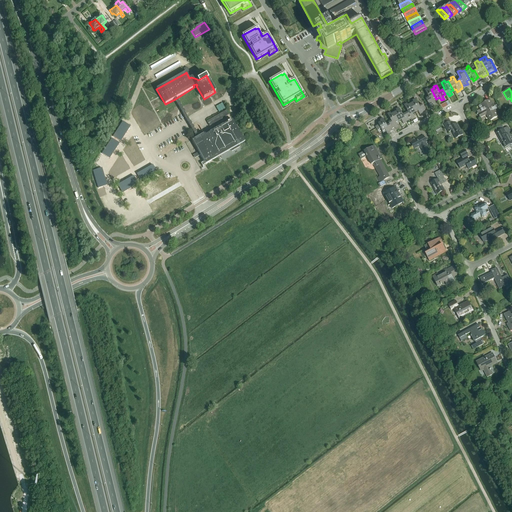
[(434,100),(436,99),(431,89),(428,91),(428,89),(425,91),(428,97),(425,98),(429,105),(432,104),(432,105),(435,103),(434,100)]
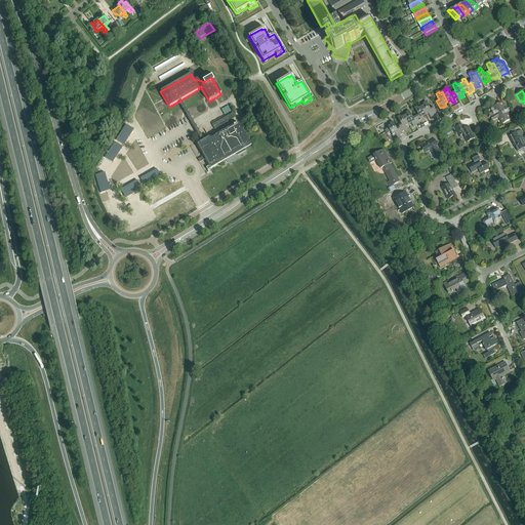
[(180,102),(178,103),(201,142),(197,145),(209,167),(236,152),(238,156),(246,151),(244,148),(250,144),(238,123),(210,139),(209,137),(205,139),(180,102)]
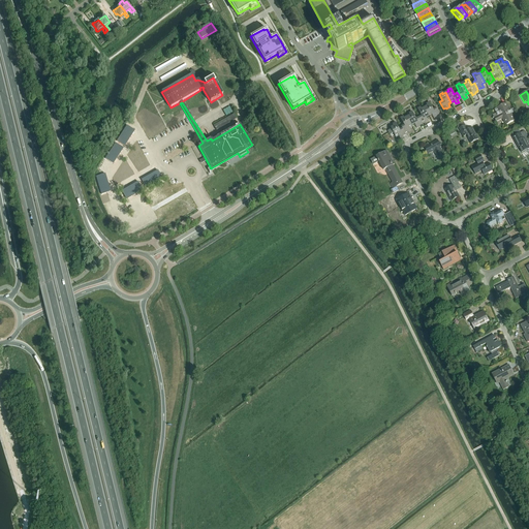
[(430,118),(432,117),(434,120),(437,118),(437,117),(439,116),(435,107),(432,110),(429,103),(426,104),(427,106),(425,107),(430,118)]
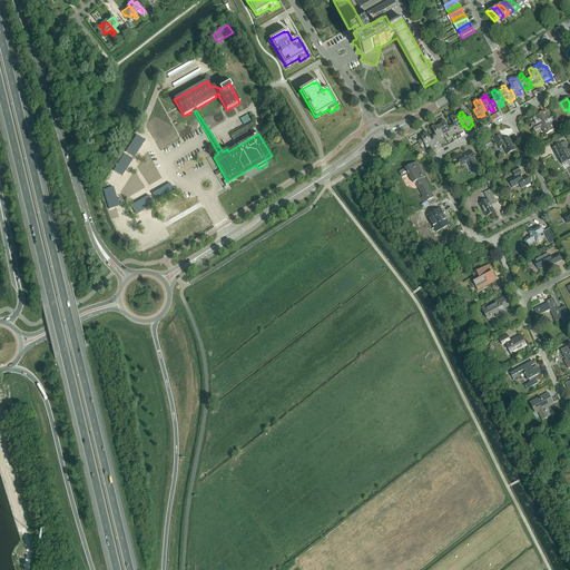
[(534,117),(537,119),(530,124),(534,131),(541,128),(544,135),(554,130),(544,111),(534,117)]
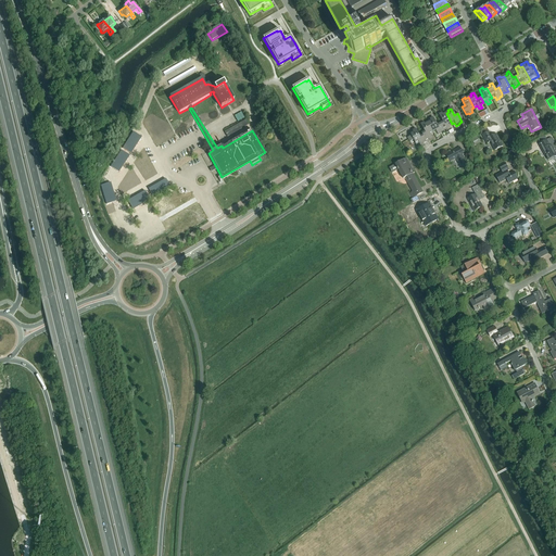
[(443,131),(446,129),(447,130),(451,129),(449,126),(452,124),(446,113),(443,115),(442,113),(439,115),(442,122),(439,123),(443,131)]
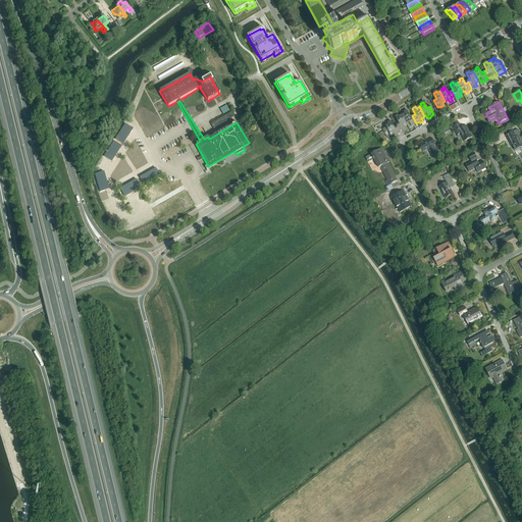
[(407,125),(410,124),(411,127),(414,125),(414,124),(416,123),(412,115),(410,117),(406,111),(403,112),(404,114),(402,116),(407,125)]
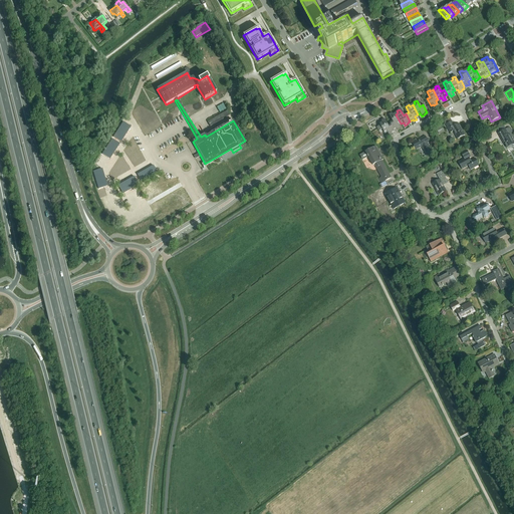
[(229,110),(208,122),(210,126),(231,115),(229,110)]
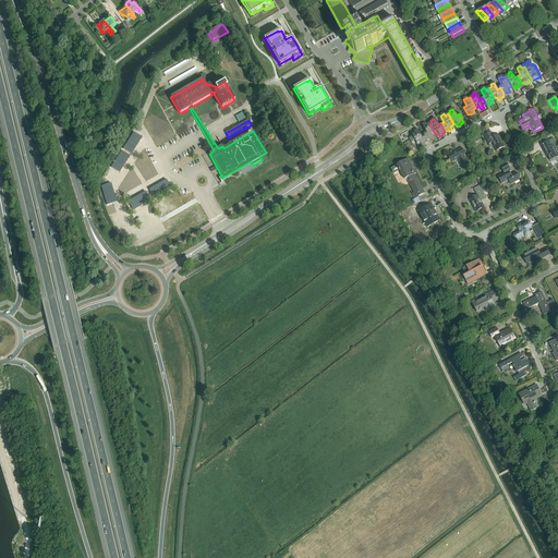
[(424,135),(427,142),(431,140),(431,141),(434,140),(432,136),(435,134),(429,124),(426,125),(425,123),(422,125),(425,132),(423,133),(424,135)]
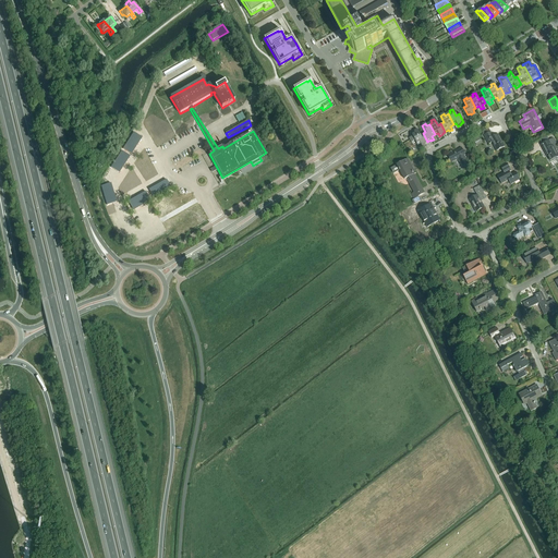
[(413,136),(409,138),(411,142),(414,140),(417,145),(421,144),(422,147),(425,145),(428,143),(427,142),(424,135),(421,136),(417,130),(414,132),(415,134),(412,135),(413,136)]
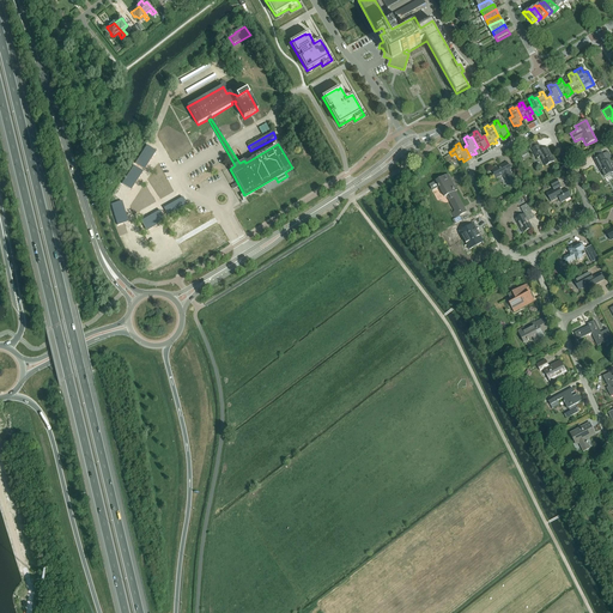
[(541,151),(539,145),(532,150),(536,158),(540,157),(545,165),(554,161),(547,147),(541,151)]
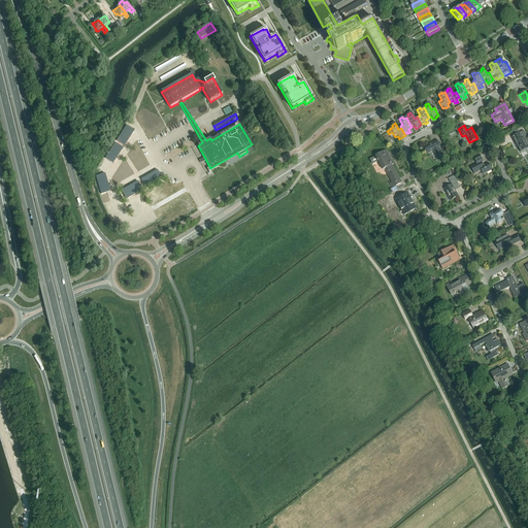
[(130,131),(120,146),(128,152),(138,135),(130,131)]
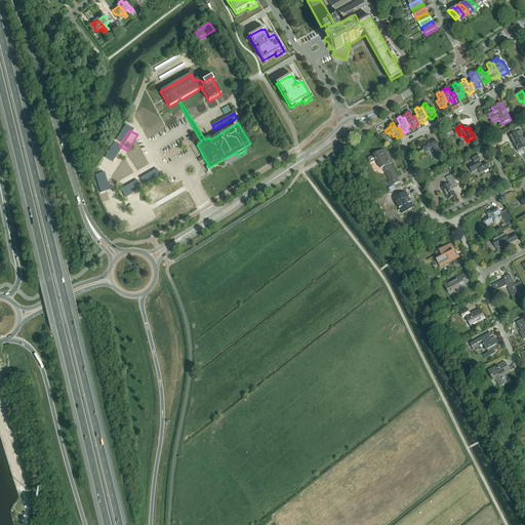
[(519,137),(516,132),(509,136),(513,146),(514,145),(517,152),(524,147),(524,146),(520,136),(519,137)]
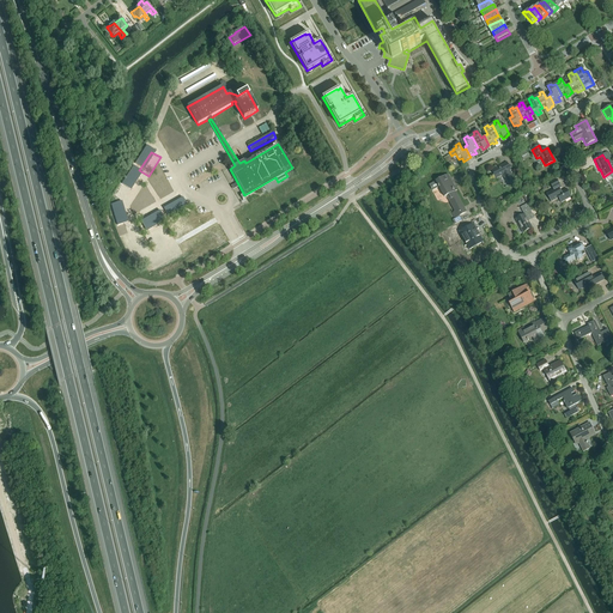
[(507,163),(491,171),(495,178),(502,175),(508,186),(515,182),(509,171),(511,170),(507,163)]
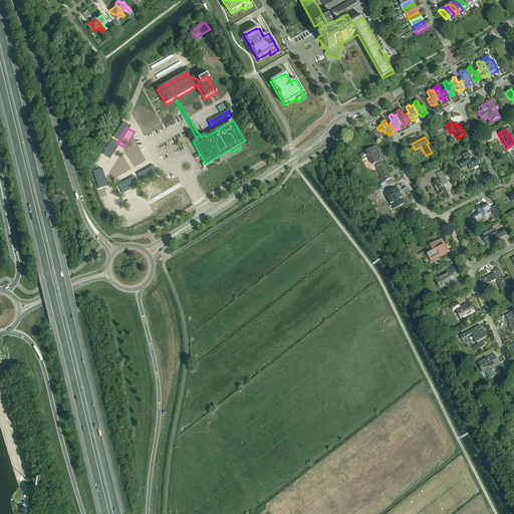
[(116,143),(106,159),(114,164),(123,148),(116,143)]
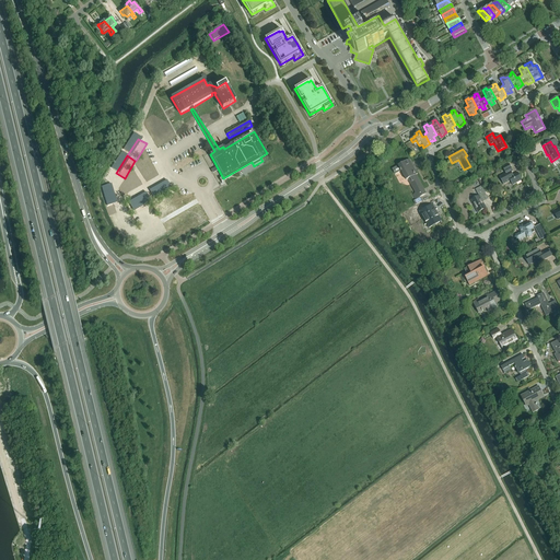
[(409,160),(393,170),(396,174),(401,172),(406,181),(408,179),(416,194),(412,195),(415,200),(426,194),(416,175),(417,174),(409,160)]
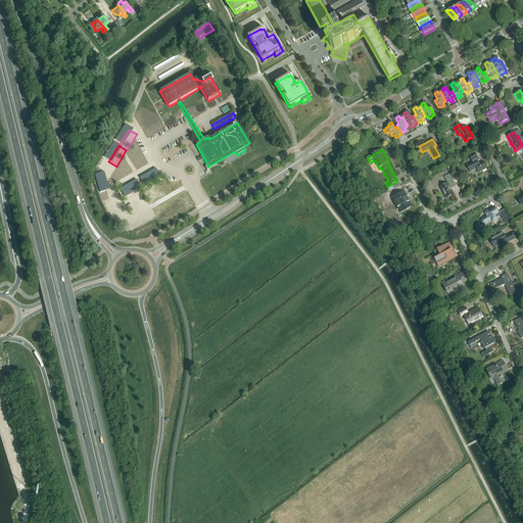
[(476,162),(477,161),(478,160),(475,153),(469,156),(472,162),(466,165),(470,173),(476,169),(478,173),(486,169),(483,161),(477,164),(476,162)]
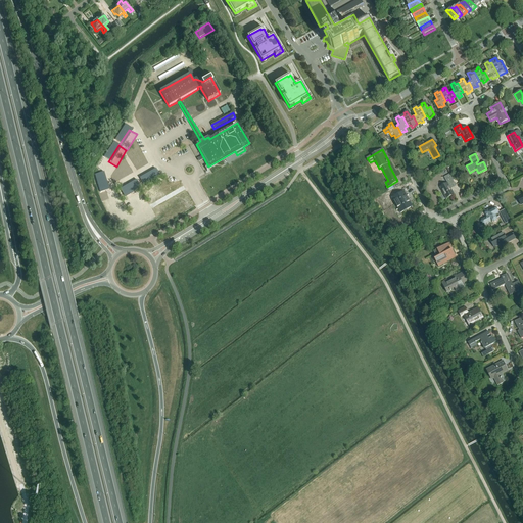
[(105,171),(96,173),(102,191),(111,188),(105,171)]
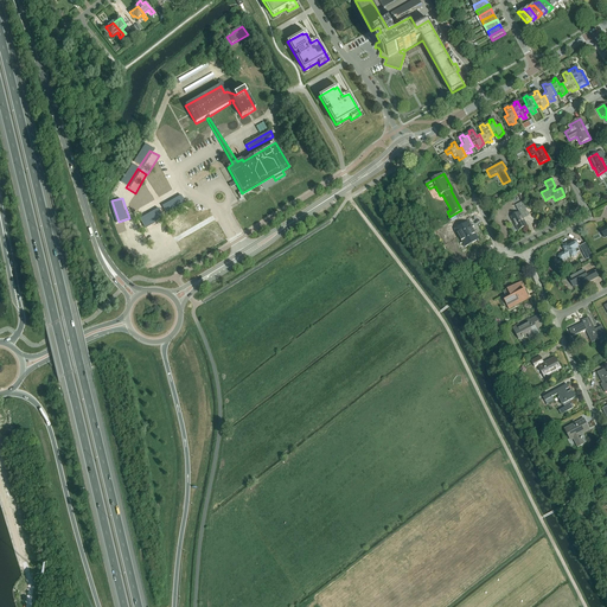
[(187,202),(168,212),(174,222),(192,211),(187,202)]
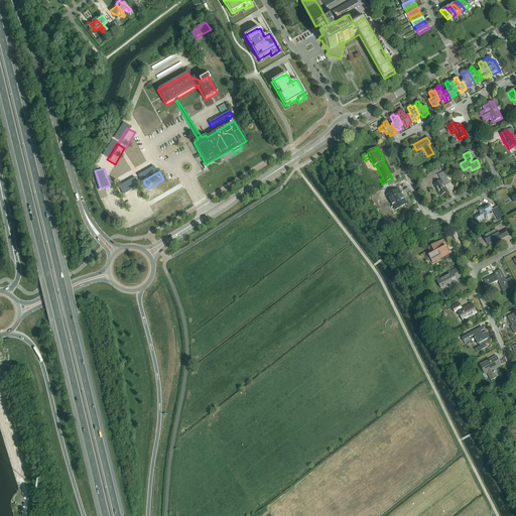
[(437,174),(440,180),(433,184),(439,196),(447,191),(444,185),(449,183),(443,171),(437,174)]
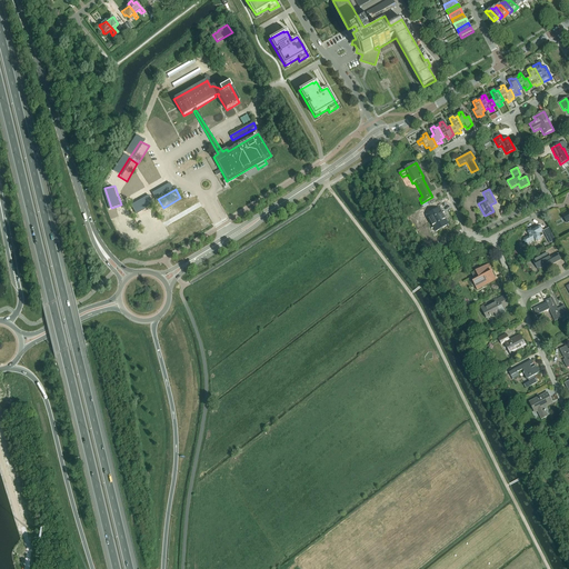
[(153,201),(136,211),(140,220),(158,210),(153,201)]
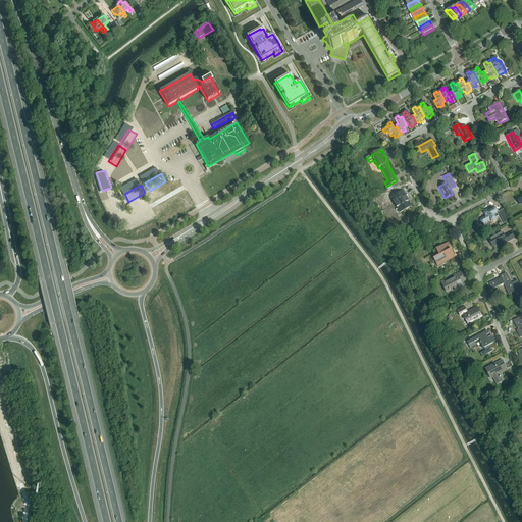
[(402,211),(410,206),(403,192),(392,197),(398,209),(400,208),(402,211)]
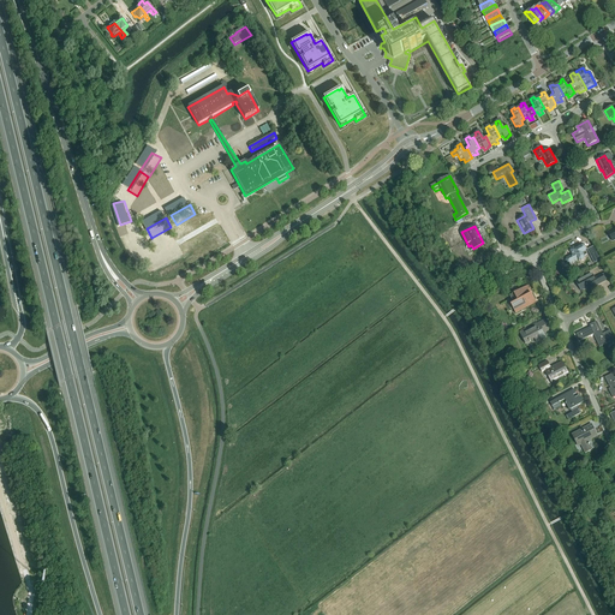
[(566,257),(565,261),(567,264),(571,264),(578,261),(579,261),(581,262),(584,261),(585,258),(583,255),(586,252),(587,249),(585,246),(581,245),(575,249),(575,248),(573,248),(571,249),(569,251),(572,255),(566,257)]
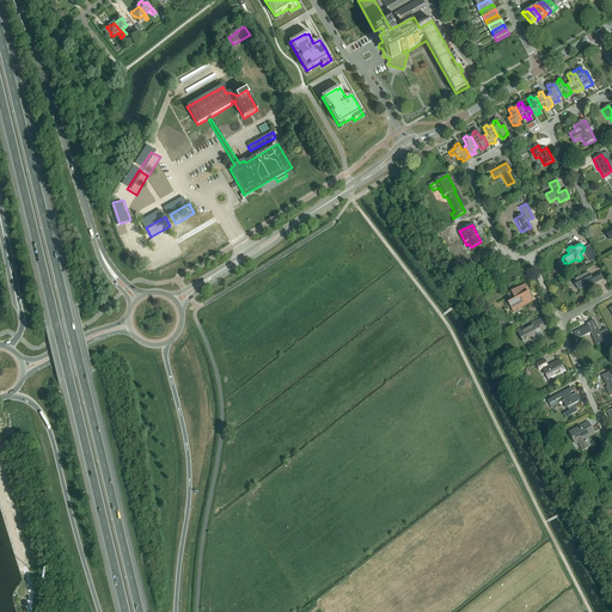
[(587,257),(589,263),(597,261),(593,252),(589,255),(589,256),(587,257)]
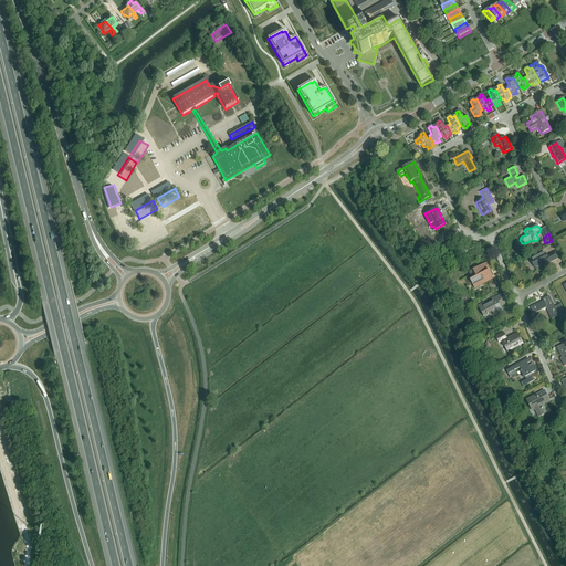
[(557,259),(554,252),(547,257),(545,252),(531,260),(534,268),(543,264),(544,266),(557,259)]
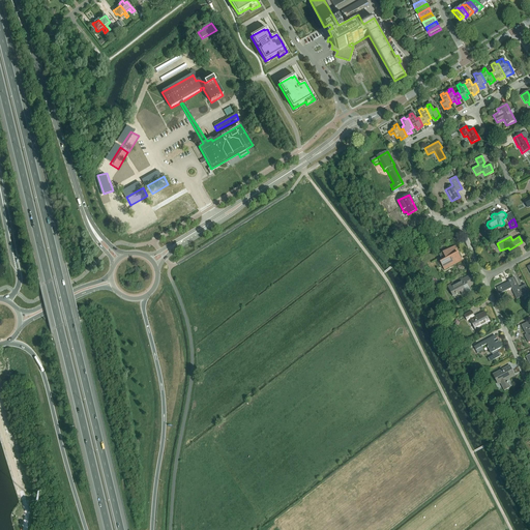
[(454,262),(461,259),(454,247),(440,255),(443,262),(440,263),(444,270),(455,264),(454,262)]
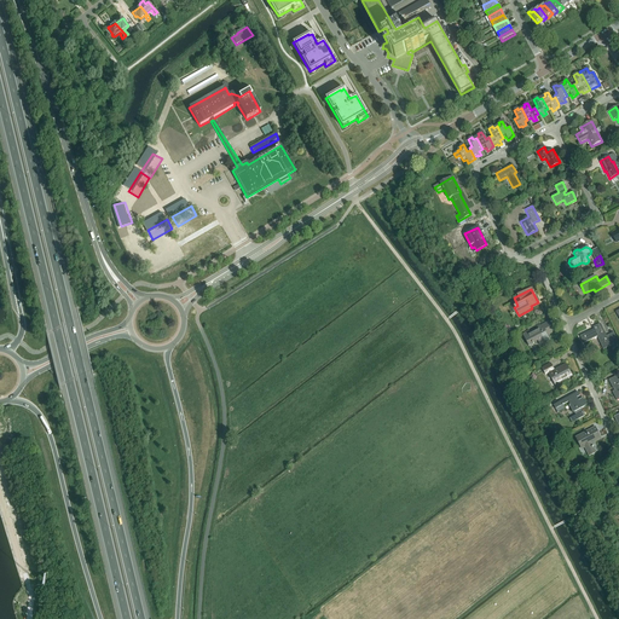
[(528,335),(527,333),(522,336),(528,346),(538,341),(541,346),(550,340),(548,336),(555,333),(549,322),(537,328),(538,329),(528,335)]
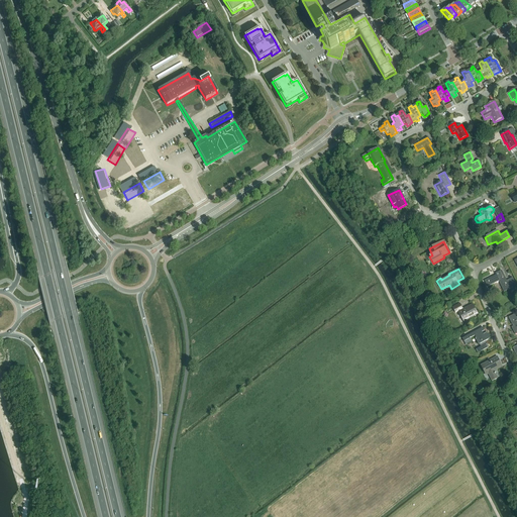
[(497,276),(485,281),(488,287),(499,282),(504,292),(510,289),(511,292),(516,289),(516,287),(514,281),(508,284),(502,271),(496,274),(497,276)]
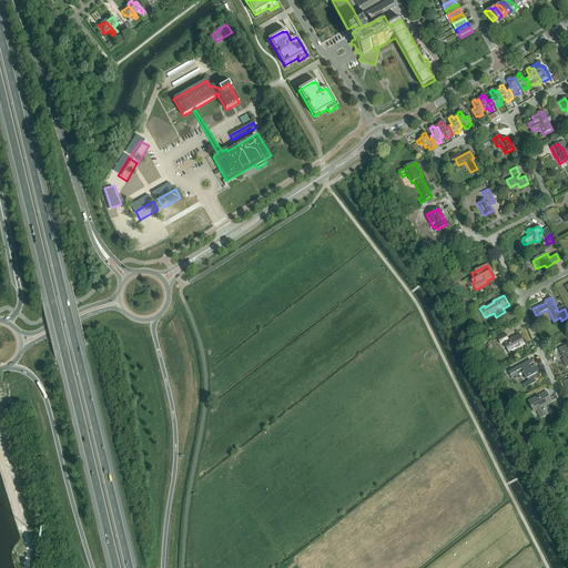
[(506,334),(497,338),(500,345),(504,343),(509,353),(525,344),(519,335),(509,341),(506,334)]
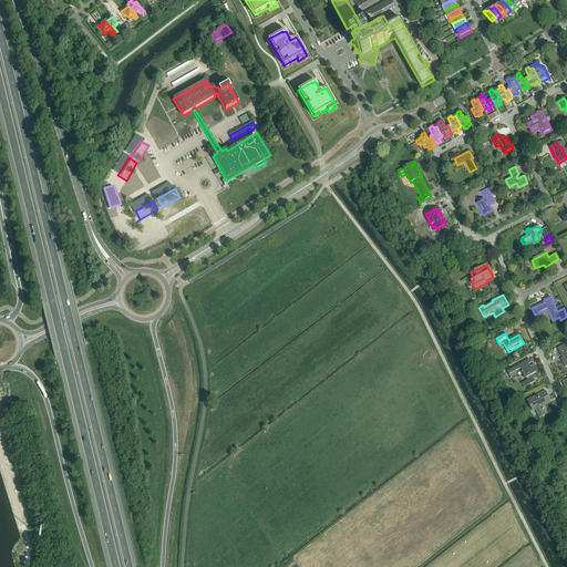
[(533,374),(538,371),(535,364),(531,367),(529,364),(532,363),(529,359),(507,371),(512,379),(518,374),(516,371),(521,369),(527,381),(523,384),(525,388),(536,381),(533,374)]
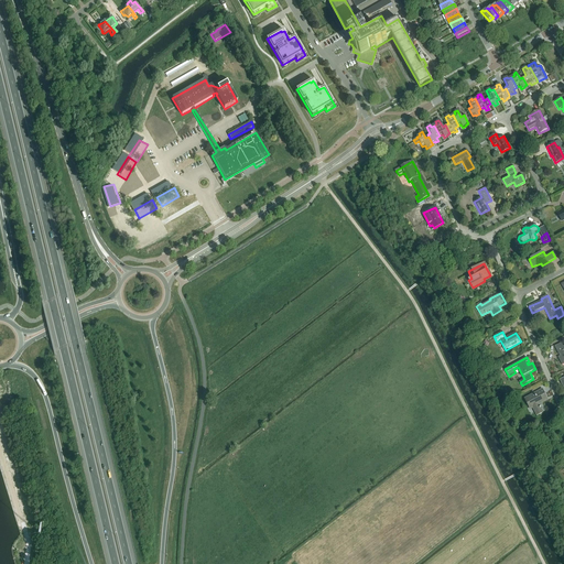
[(548,399),(542,390),(524,399),(529,407),(531,405),(537,416),(543,413),(541,409),(542,408),(541,407),(539,408),(537,404),(548,399)]
